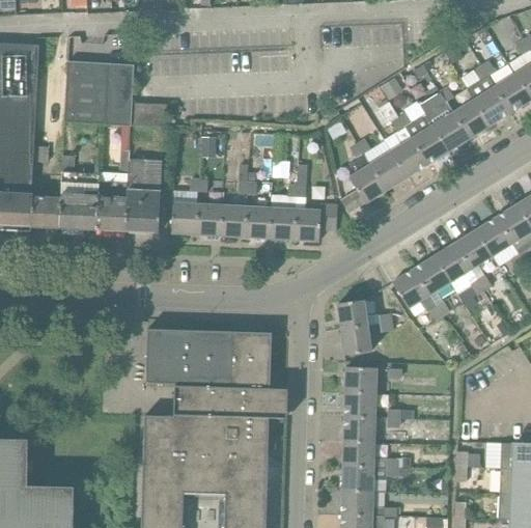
[(136,0),(137,9),(145,9),(144,0),(136,0)]
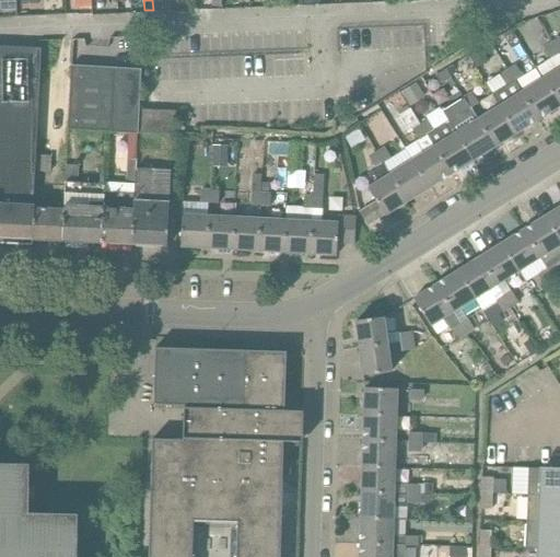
[(152,0),(153,10),(171,10),(170,0),(152,0)]
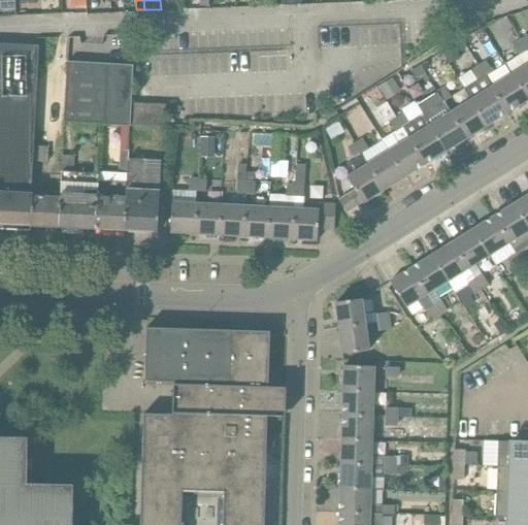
[(520,54),(527,48),(521,39),(514,44),(520,54)]
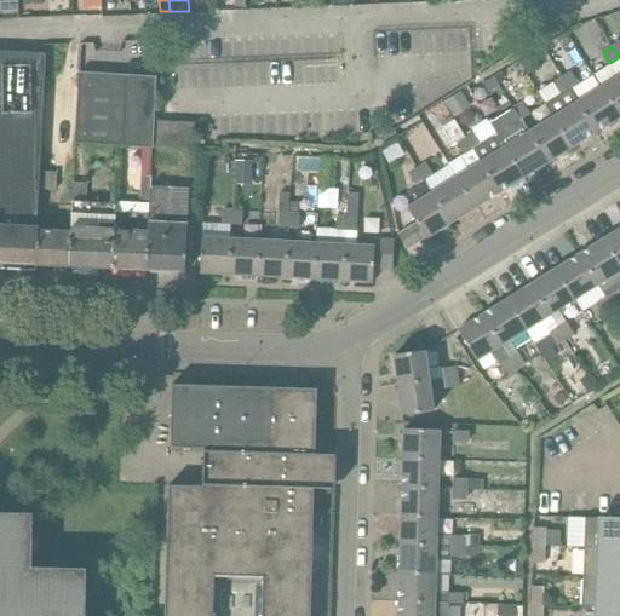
[(0,260),(35,263),(38,219),(46,52),(0,49),(0,260)]
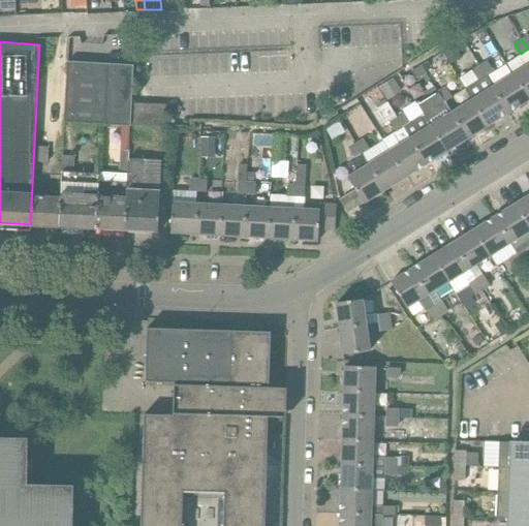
[(487,74),(494,69),(487,59),(479,64),(487,74)]
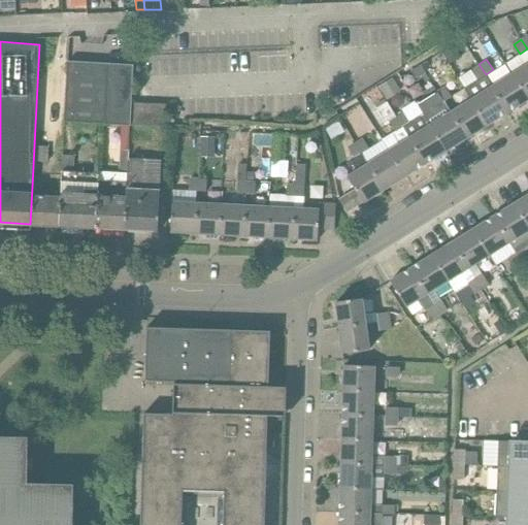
[(153,101),(133,100),(135,64),(67,61),(64,121),(152,126),(153,102),(153,101)]
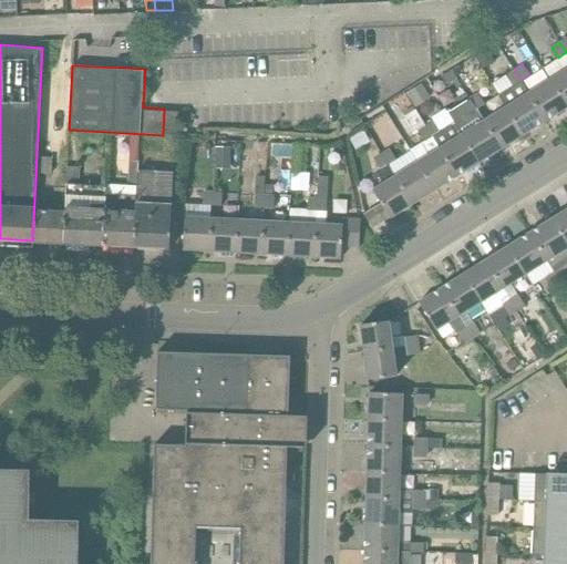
[(566,65),(549,77),(566,104),(566,65)]
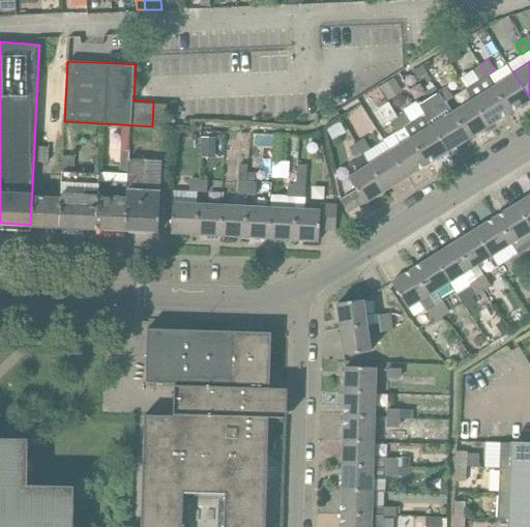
[(427,71),(422,64),(412,70),(417,78),(427,71)]
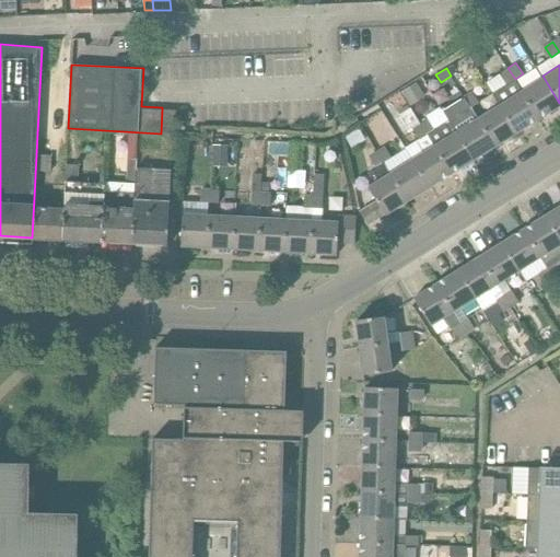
[(508,83),(515,79),(508,68),(501,72),(508,83)]
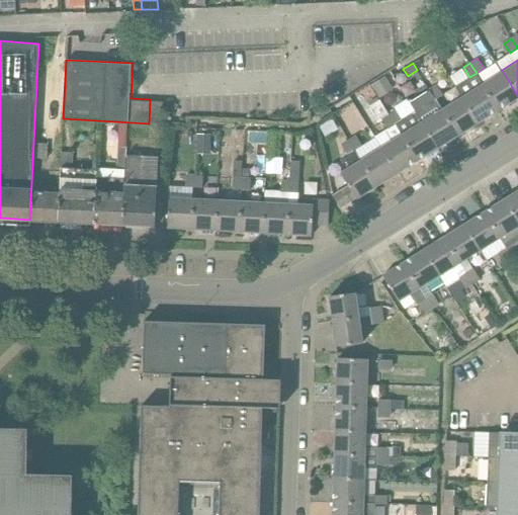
[(499,108),(517,96),(517,95),(502,70),(483,82),(499,108)]
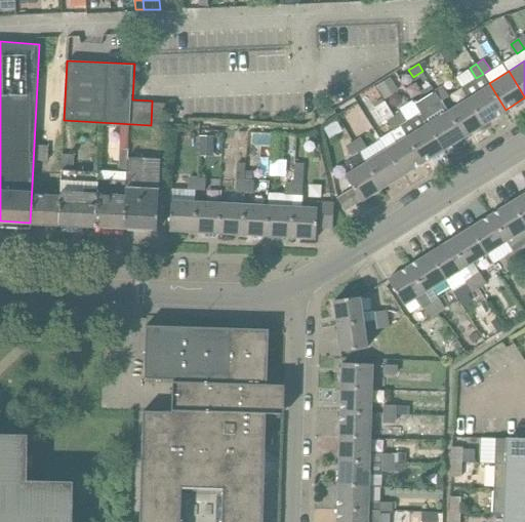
[(485,123),(506,110),(489,83),(469,96),(485,123)]
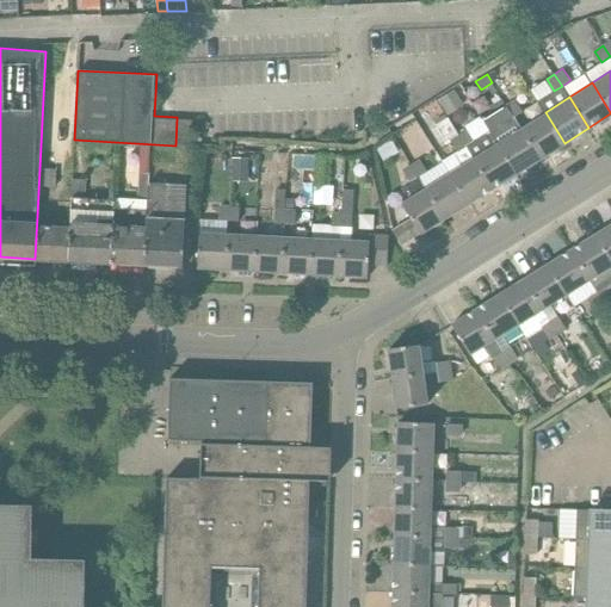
[(510,107),(517,119),(526,112),(517,99),(507,105),(510,107)]
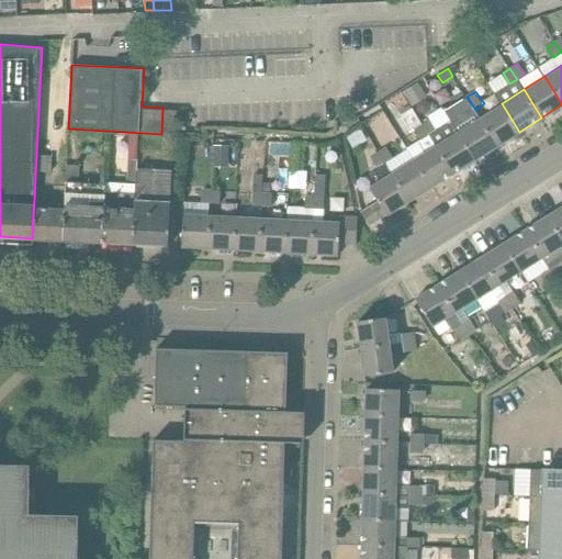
[(497,145),(480,116),(475,110),(469,99),(447,113),(452,122),(475,159),(497,145)]
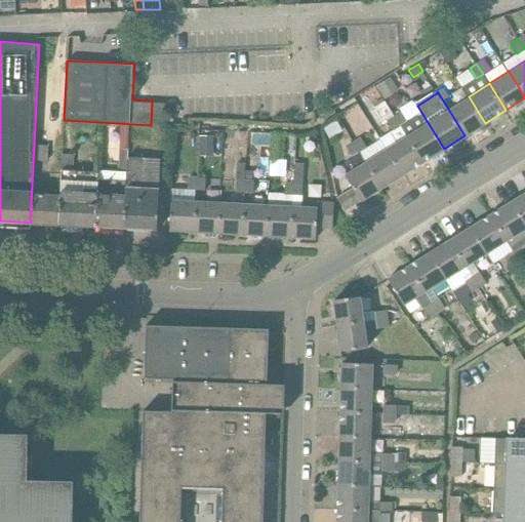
[(465,135),(485,123),(469,96),(448,109),(465,135)]
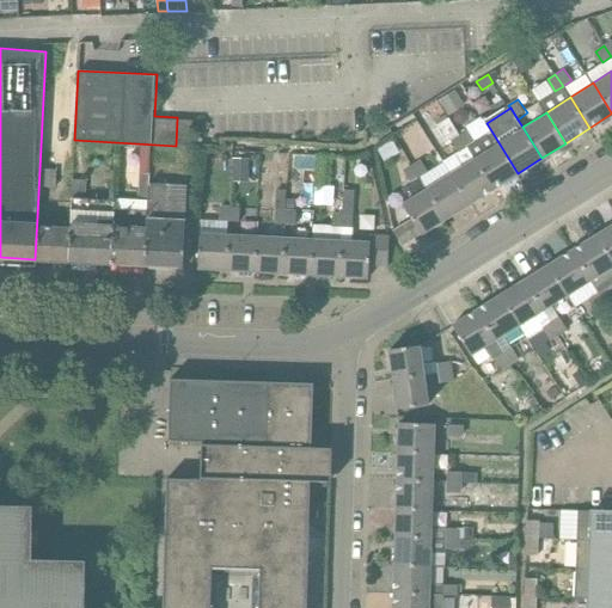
[(436,124),(448,143),(452,141),(460,135),(448,117),(436,124)]
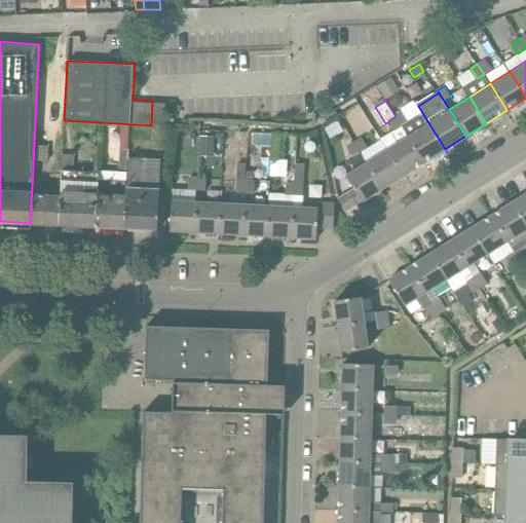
[(165,103),(152,102),(151,125),(165,126),(166,102),(164,102),(165,103)]
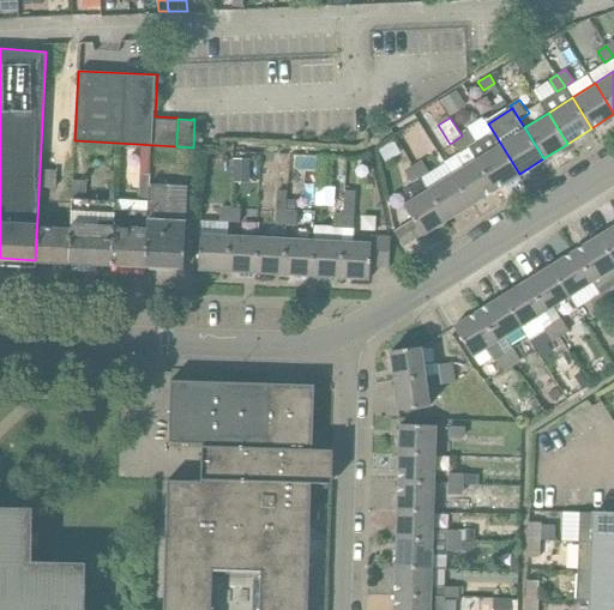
[(462,136),(470,148),(480,142),(473,128),(462,136)]
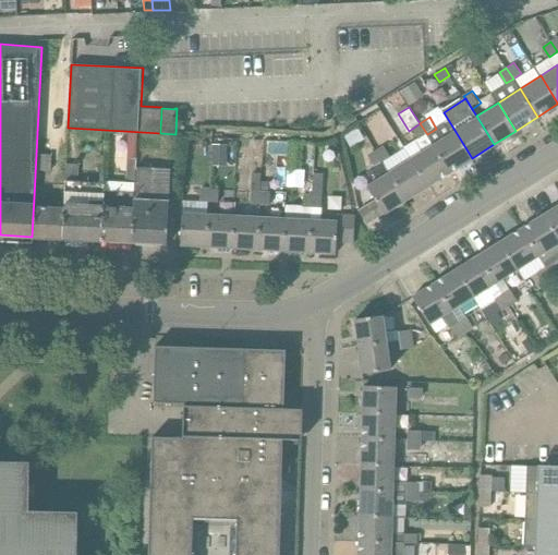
[(472,158),(449,121),(436,129),(427,134),(433,143),(450,171),(472,158)]
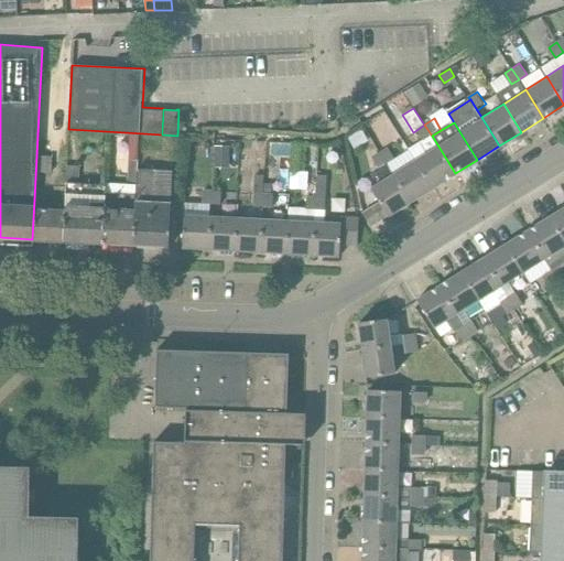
[(423,141),(432,136),(424,125),(416,130),(422,140),(423,141)]
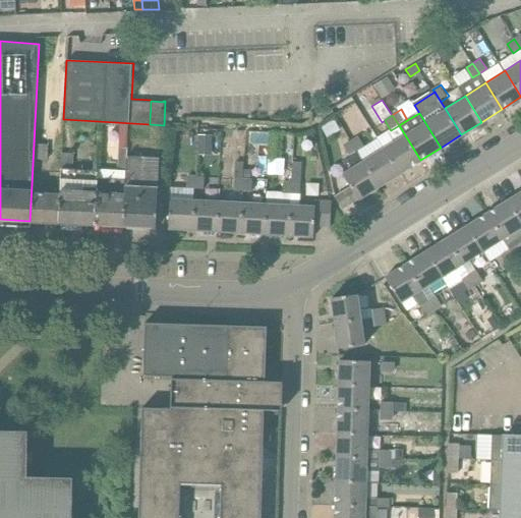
[(400,173),(420,160),(404,133),(384,147),(400,173)]
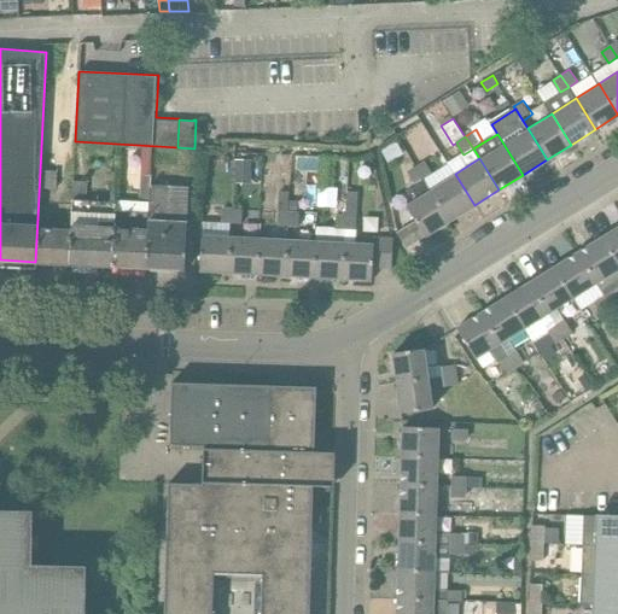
[(423,177),(432,173),(425,159),(415,165),(423,177)]
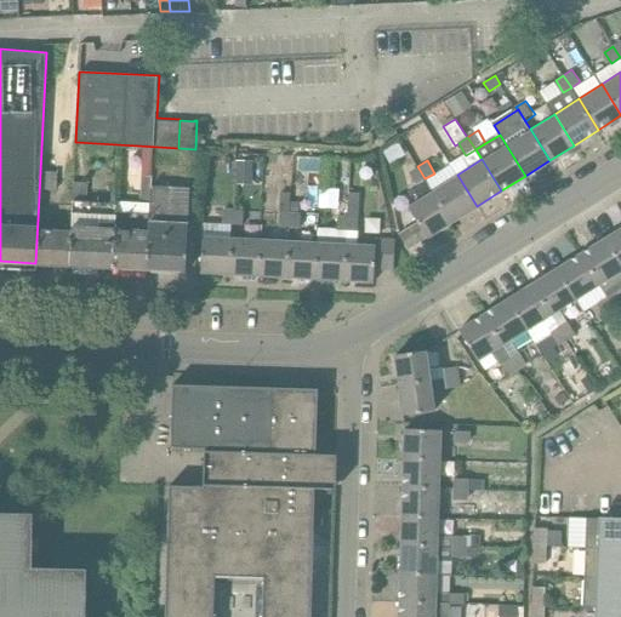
[(425,178),(417,166),(409,171),(416,183),(425,178)]
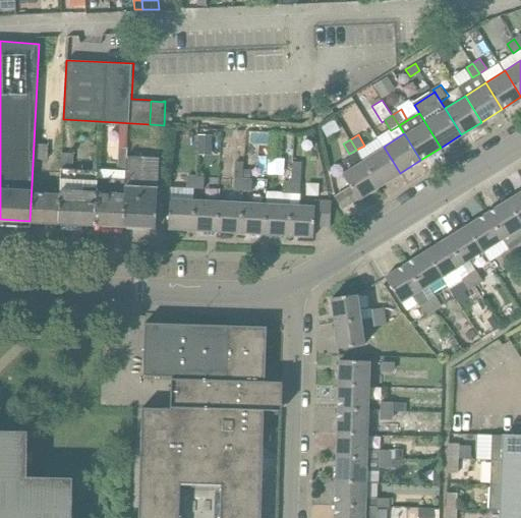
[(400,173),(384,147),(362,160),(379,186),(400,173)]
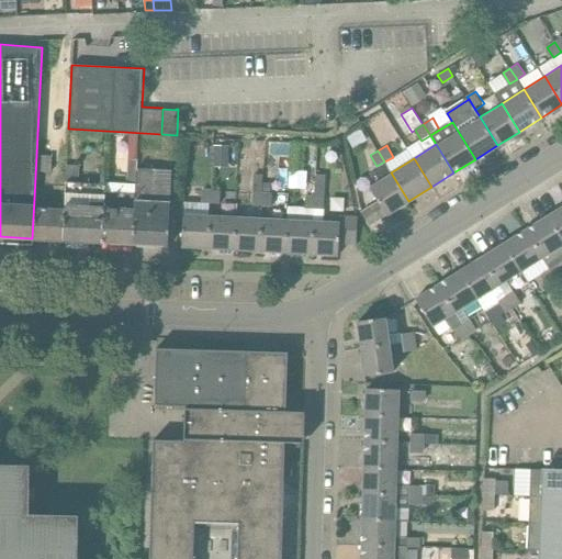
[(135,193),(133,239),(167,242),(169,201),(171,165),(137,164),(135,193)]
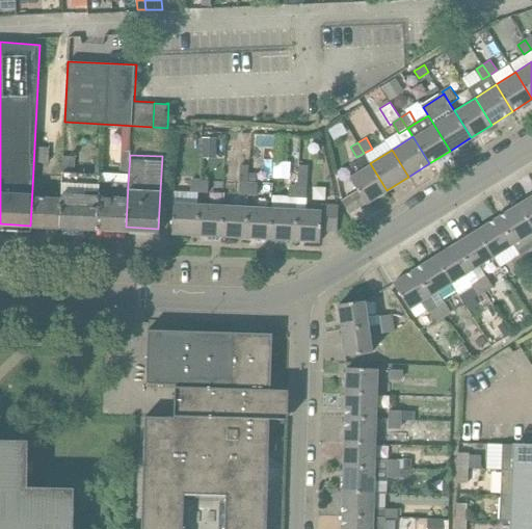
[(366,203),(387,190),(370,163),(349,176),(357,190),(365,202),(366,203)]
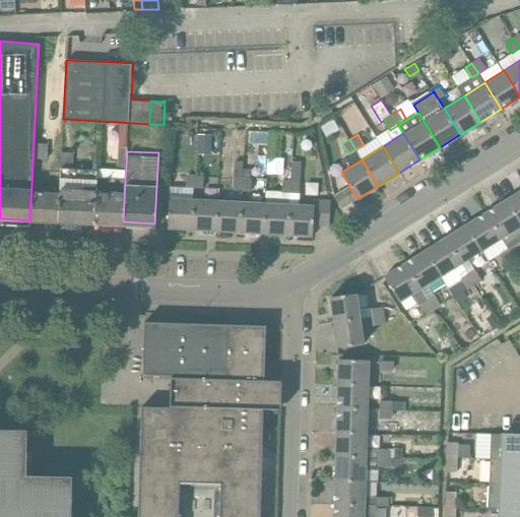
[(290,192),(299,192),(301,160),(293,160),(291,179),(290,192)]
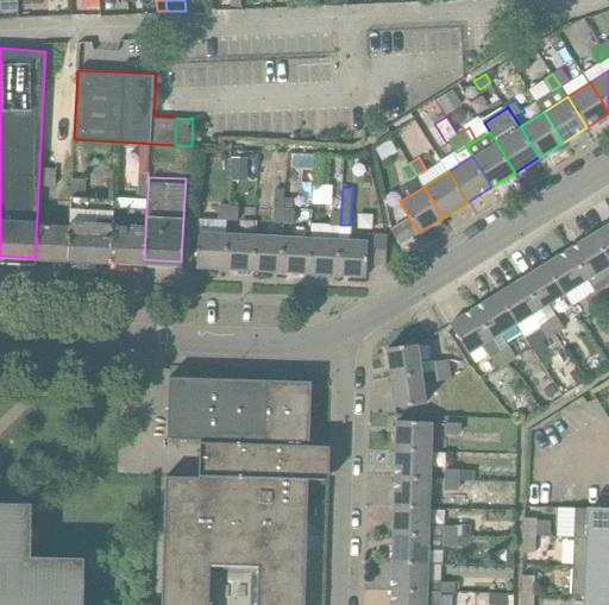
[(111,262),(114,207),(114,199),(71,196),(69,225),(68,259),(111,262)]
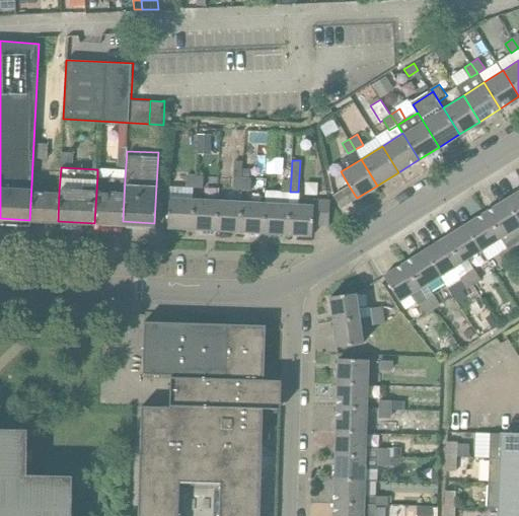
[(195,170),(195,174),(194,187),(203,187),(204,171),(195,170)]
